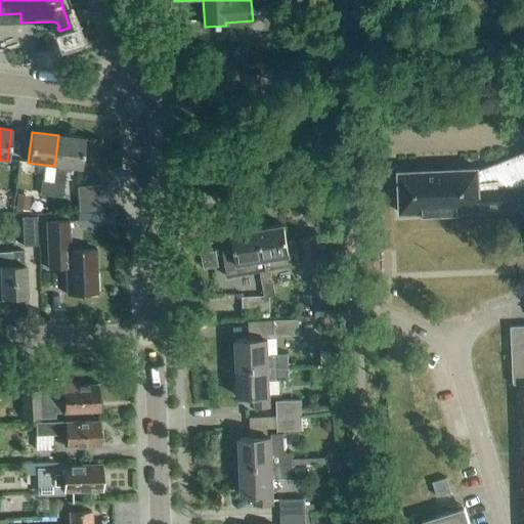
[(52,181),(50,198),(61,199),(64,183),(63,183),(66,168),(81,170),(84,138),(58,135),(54,166),(52,181)]
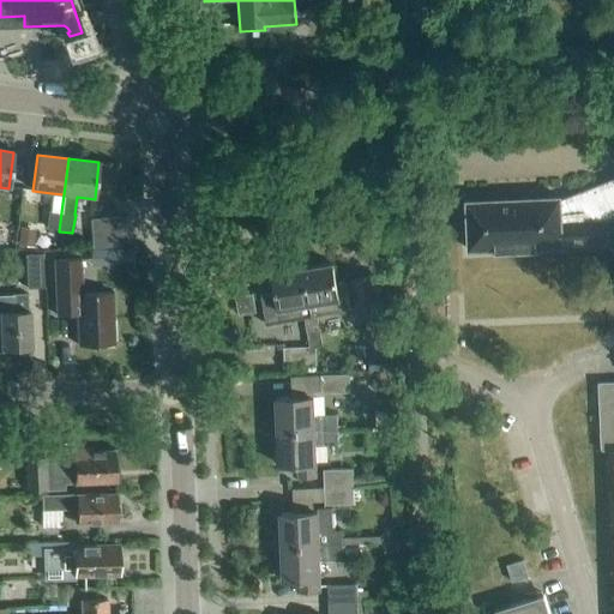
[(613,180),(560,202),(560,198),(539,199),(539,200),(488,203),(488,202),(467,203),(469,251),(495,250),(495,252),(535,251),(535,248),(563,247),(563,246),(606,245),(613,250),(613,180)]
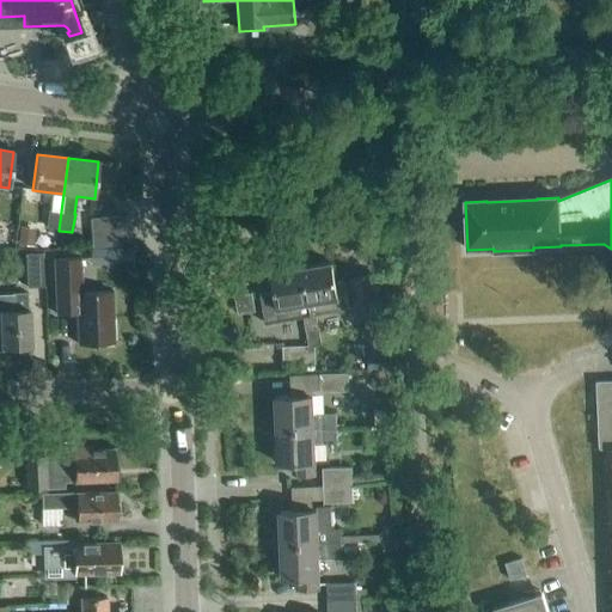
[(48,210),(46,228),(59,231),(61,212),(50,210),(48,210)]
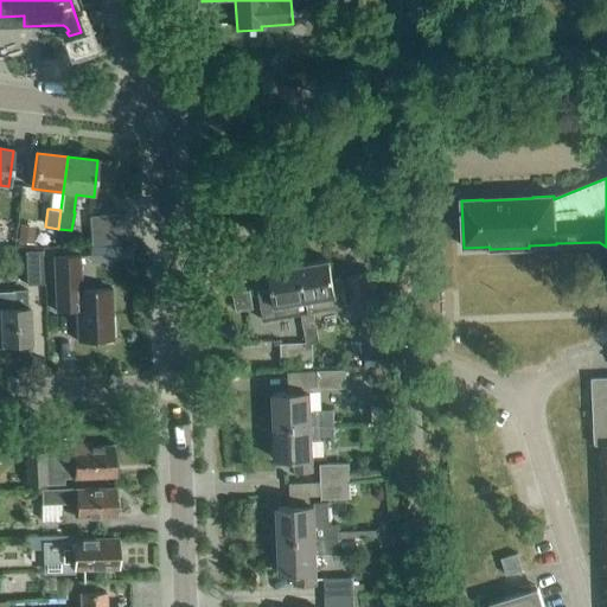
[(90,232),(120,230),(119,216),(89,218),(90,232)]
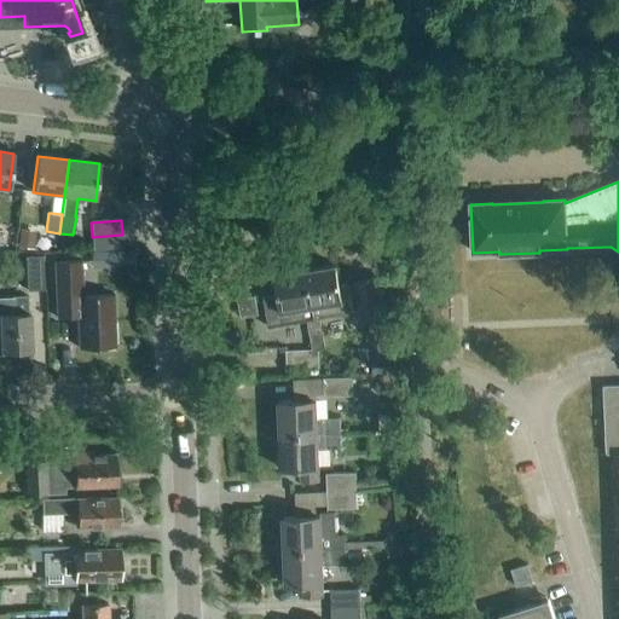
[(19,230),(17,248),(34,250),(35,232),(19,230)]
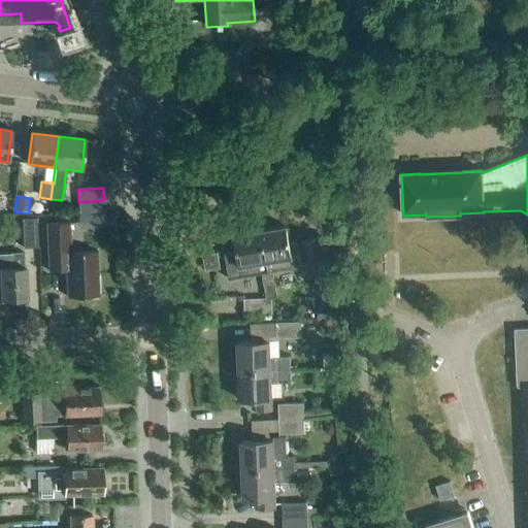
[(104,200),(78,202),(79,215),(105,212),(104,200)]
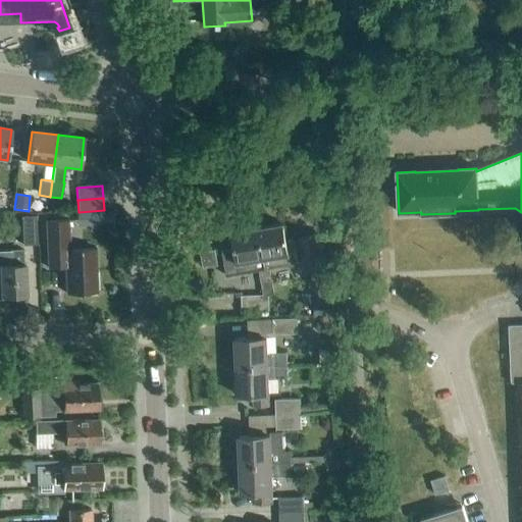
[(117,213),(101,213),(101,225),(117,225),(117,213)]
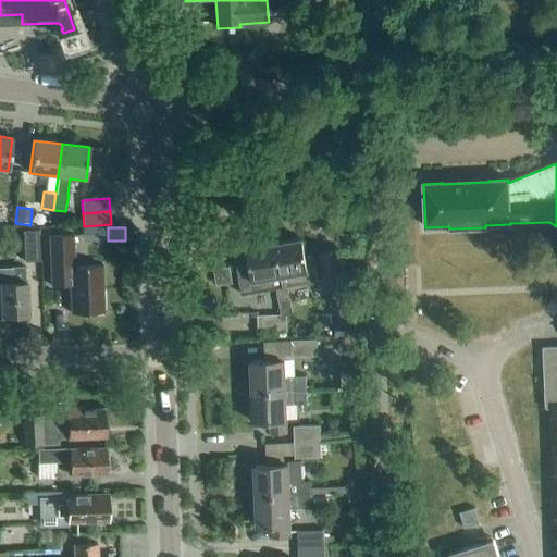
[(24,262),(39,261),(38,231),(23,232),(24,262)]
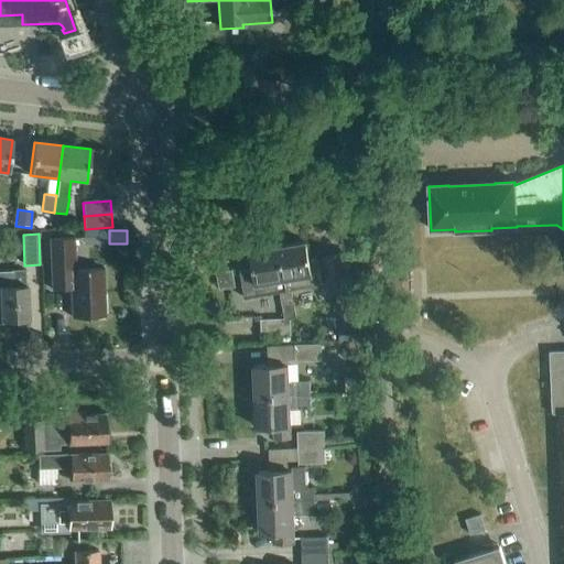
[(74,238),(49,239),(51,290),(69,290),(71,317),(106,316),(104,269),(75,270),(74,238)]
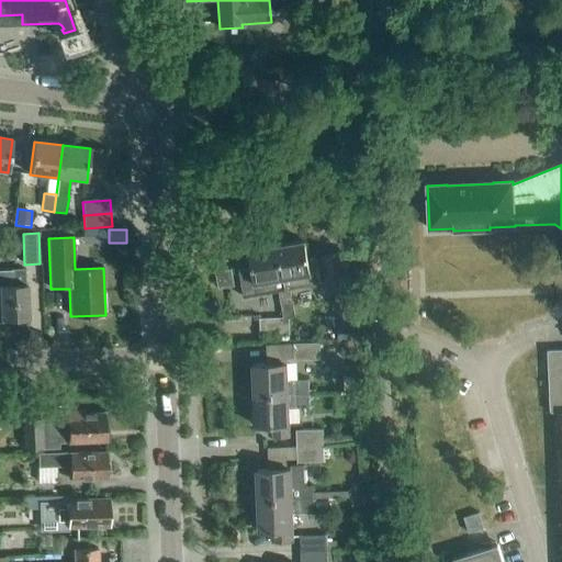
[(281,305),(292,303),(290,290),(322,284),(316,258),(307,259),(305,243),(277,247),(284,290),(279,291),(281,305)]
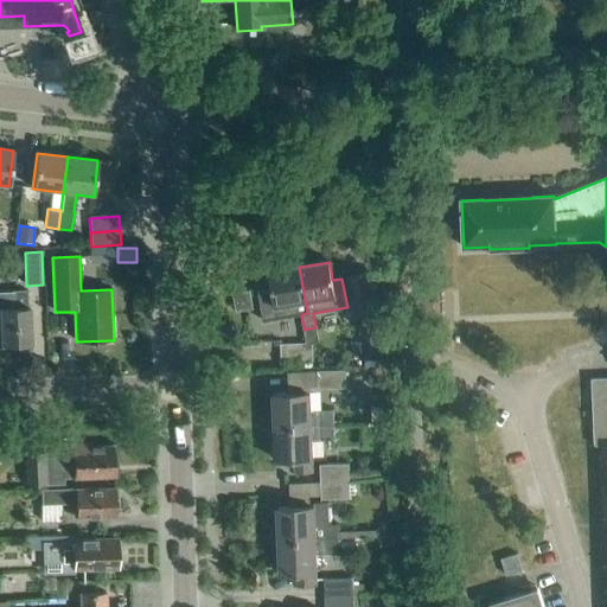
[(263,321),(301,314),(307,313),(299,267),(268,273),(272,291),(259,293),(263,321)]
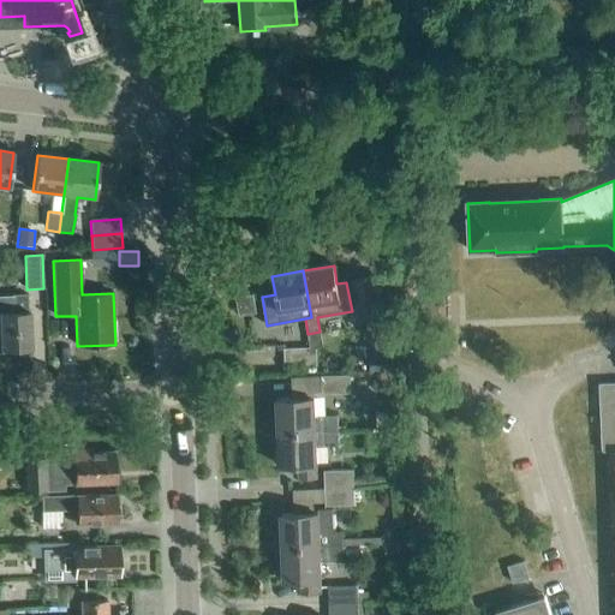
[(359,321),(383,317),(376,276),(352,280),(359,321)]
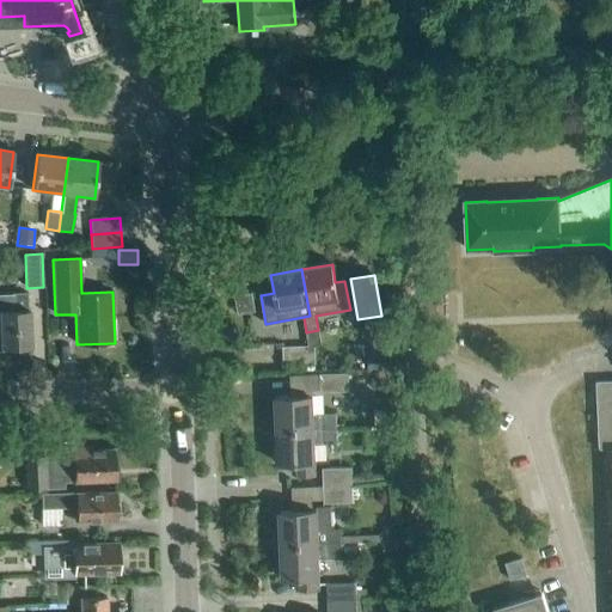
[(28,311),(28,307),(26,293),(0,294),(0,329),(0,330),(1,348),(30,347),(29,311),(28,311)]
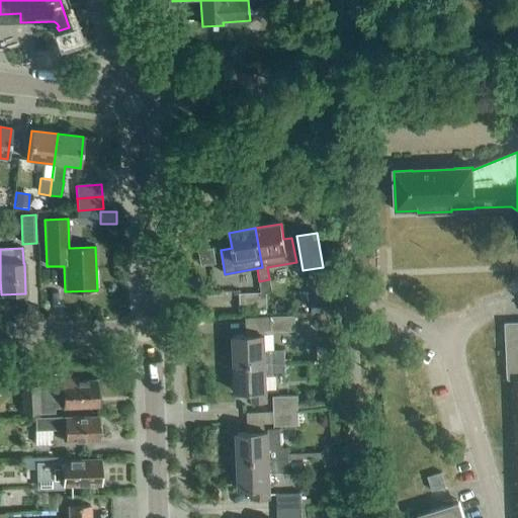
[(311,314),(326,312),(325,306),(327,306),(323,277),(306,279),(311,314)]
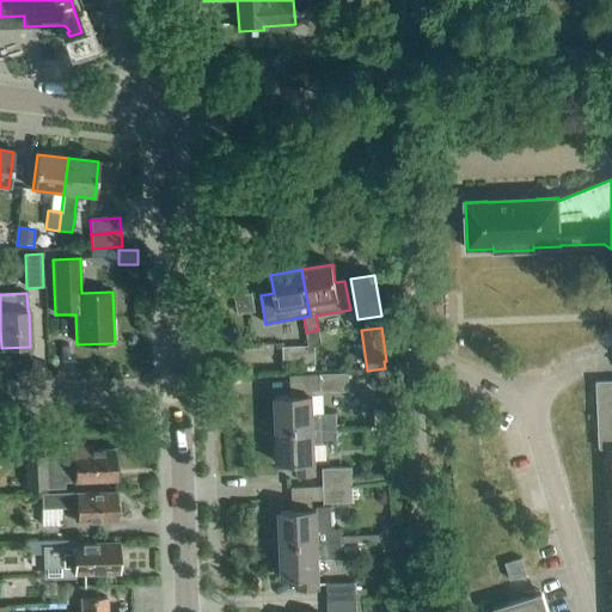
[(318,330),(306,332),(308,347),(282,348),(285,373),(314,373),(314,347),(320,346),(318,330)]
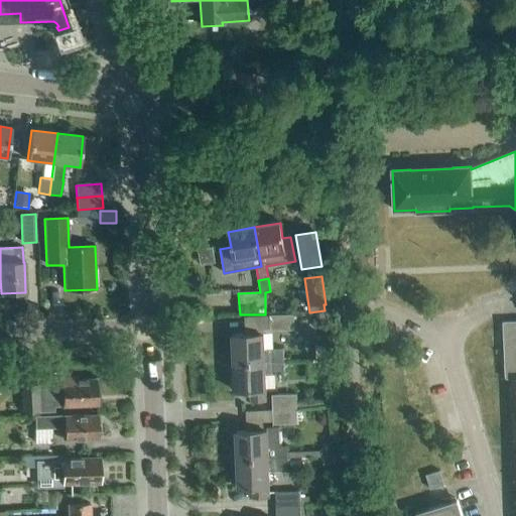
[(270,332),(293,331),(293,315),(269,316),(270,332)]
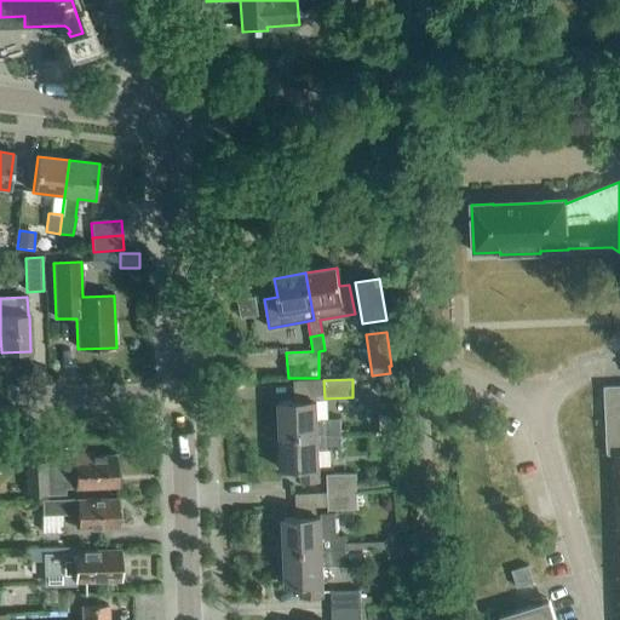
[(619,619),(619,385),(603,386),(606,457),(619,455),(619,619),(555,619),(550,601),(498,616),(499,619),(619,619)]
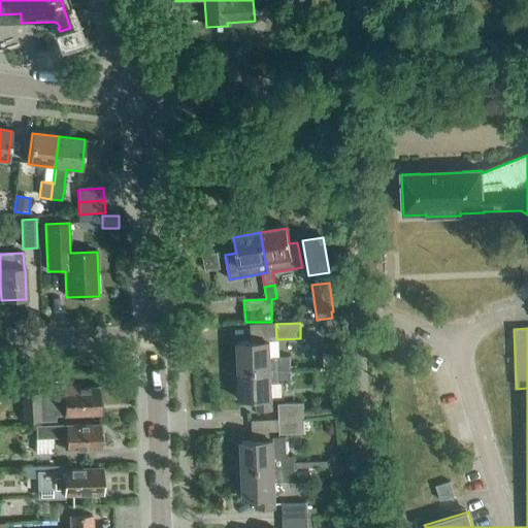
[(238,372),(290,370),(289,358),(270,359),(269,342),(237,343),(238,372)]
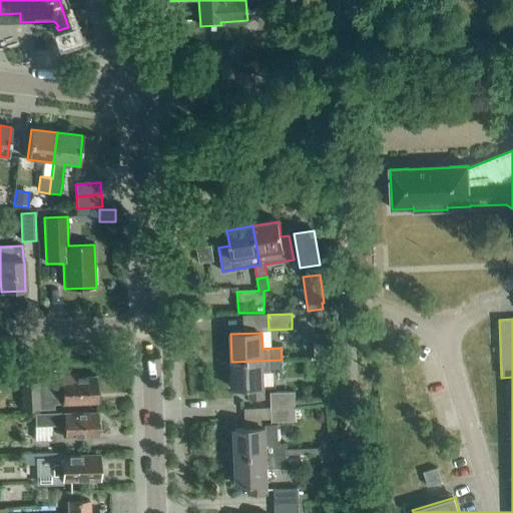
[(323,346),(313,346),(314,359),(324,358),(323,346)]
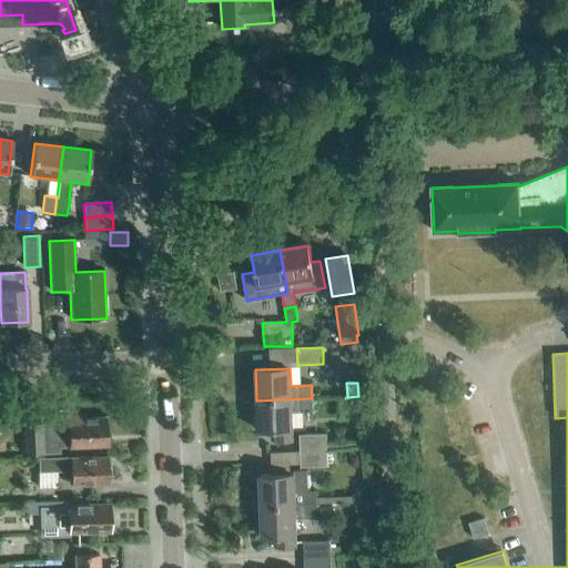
[(312,398),(256,401),(257,432),(275,430),(275,443),(293,443),(292,413),(312,412),(312,398)]
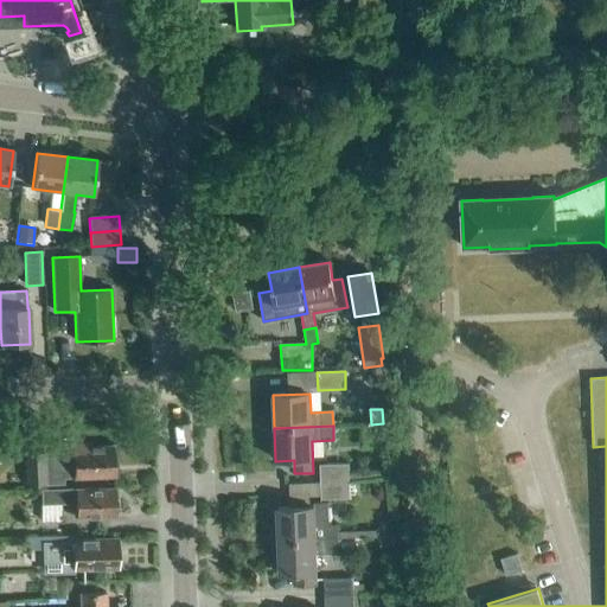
[(91,447),(91,443),(72,445),(72,458),(44,459),(44,453),(25,453),(25,485),(45,485),(63,484),(62,478),(74,478),(74,479),(114,477),(114,446),(91,447)]
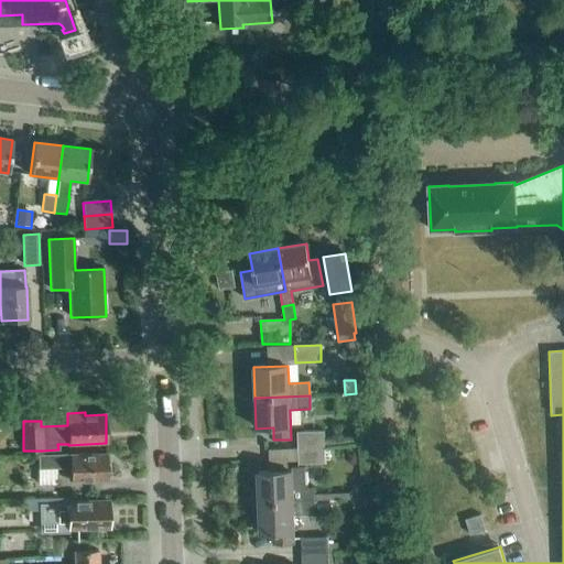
[(324,449),(324,432),(297,433),(297,465),(325,464),(329,464),(329,449),(324,449)]
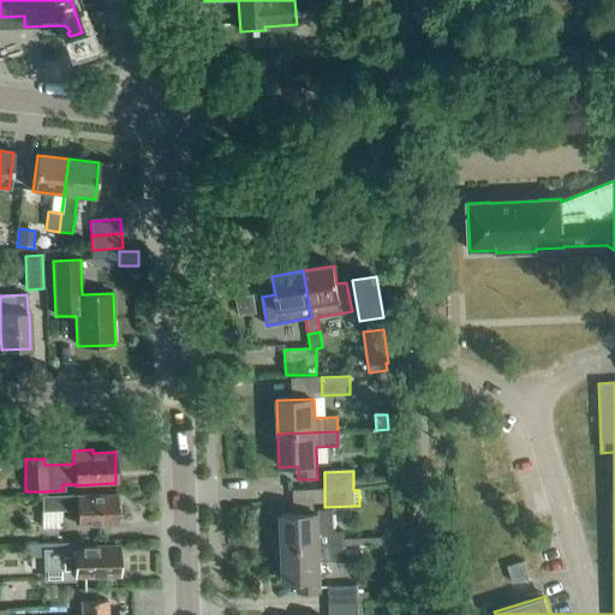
[(95,497),(95,495),(41,497),(41,512),(77,511),(78,524),(117,523),(117,496),(95,497)]
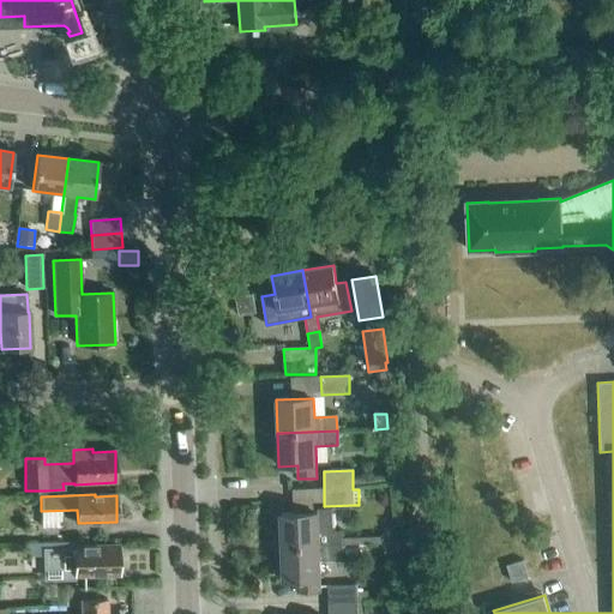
[(281,548),(342,546),(341,531),(333,531),(333,527),(333,515),(332,515),(332,510),(318,510),(318,513),(280,515),(281,548)]
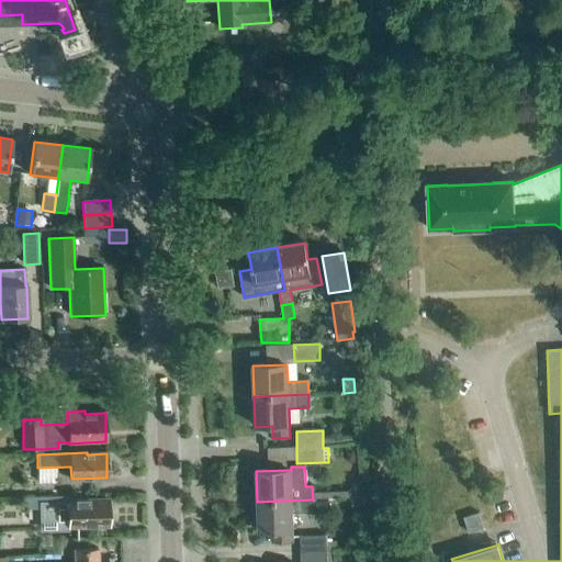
[(67,504),(41,505),(42,530),(64,529),(64,528),(109,527),(108,499),(67,501),(67,504)]
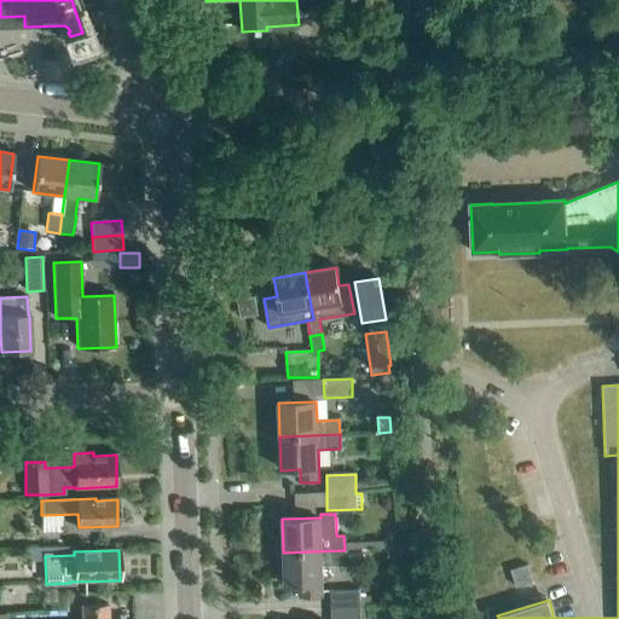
[(345,550),(283,553),(284,586),(299,585),(300,599),(322,597),(322,584),(323,584),(322,565),(345,565),(345,550)]
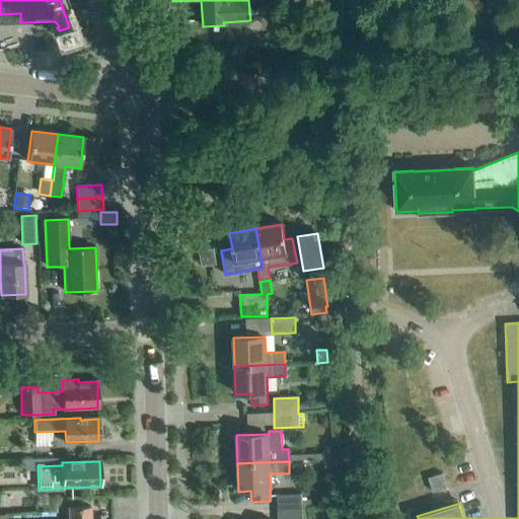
[(325,463),(325,475),(337,475),(337,463),(325,463)]
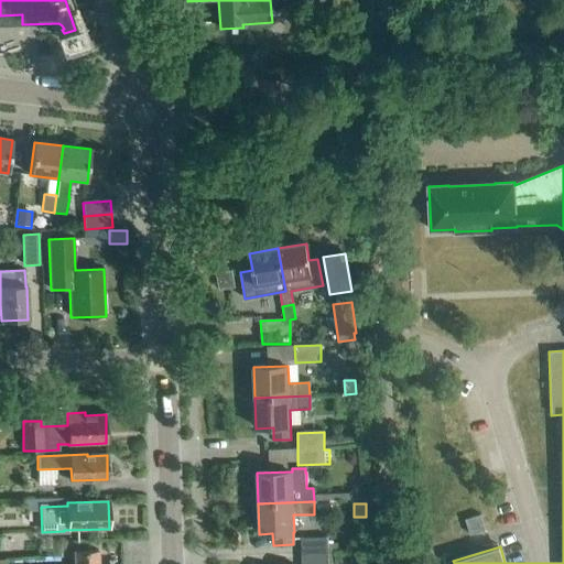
[(465,519),(470,535),(486,530),(480,514),(465,519)]
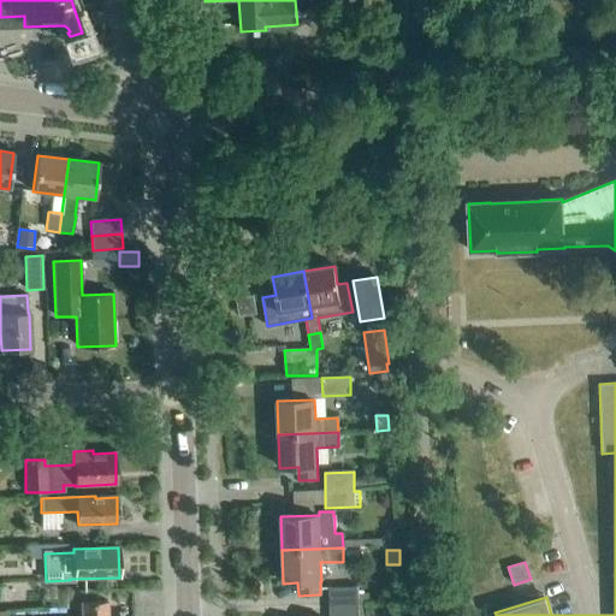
[(359,605),(357,587),(329,588),(330,615),(362,615),(362,605),(359,605)]
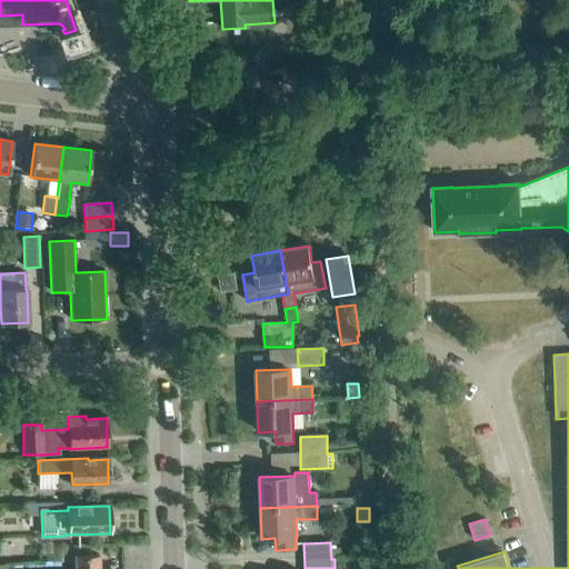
[(98,568),(99,556),(75,557),(75,568),(98,568)]
